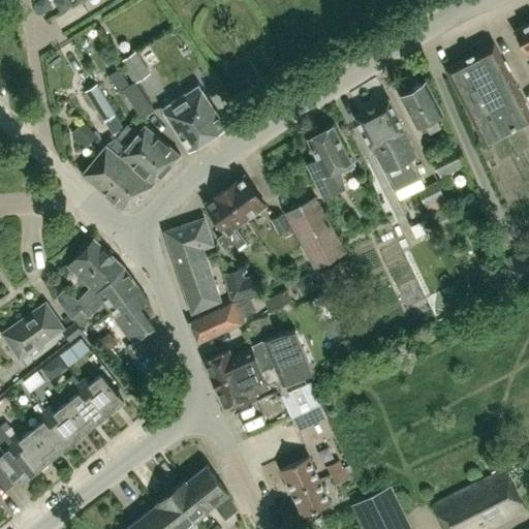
[(528,23),(520,28),(514,31),(524,49),(528,59),(528,23)]
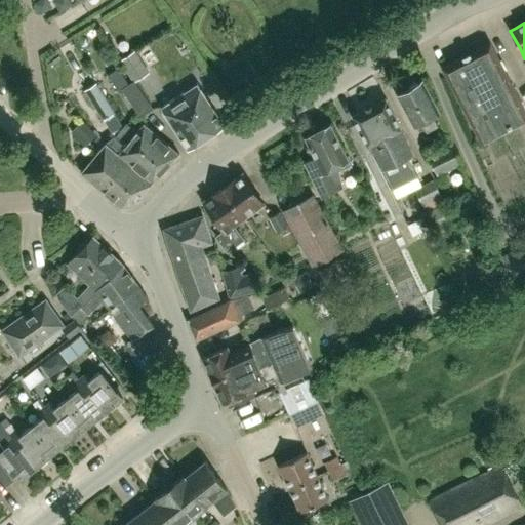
[(524,117),(524,109),(490,43),(442,68),(480,142),(524,117)]
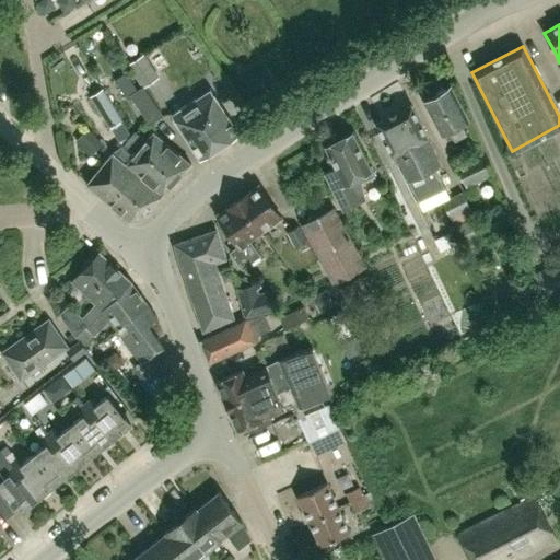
[(143,54),(127,66),(141,88),(142,86),(158,77),(143,54)]
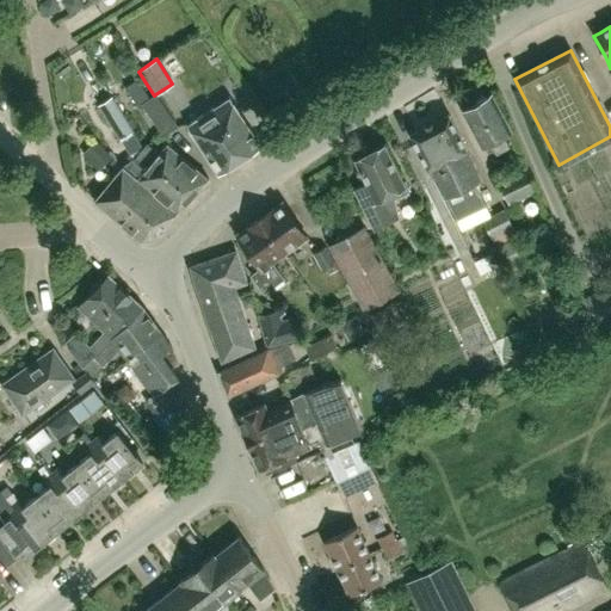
[(136,80),(125,87),(137,106),(142,104),(149,99),(136,80)]
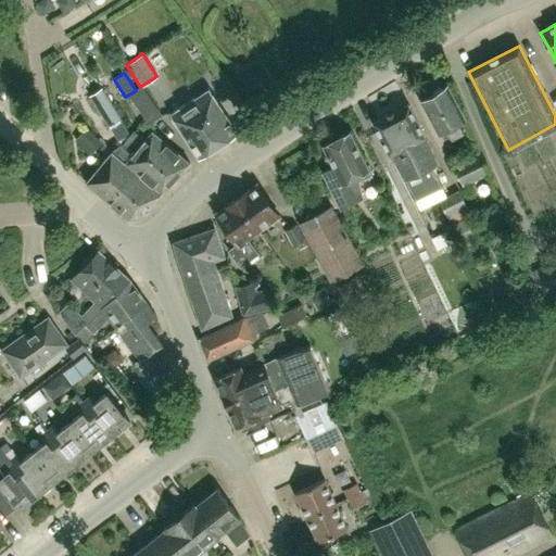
[(161,115),(141,86),(140,87),(136,90),(129,95),(149,123),(161,115)]
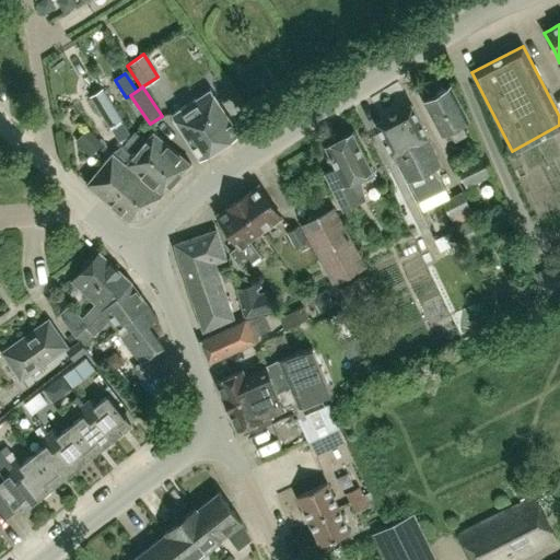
[(467,121),(448,86),(424,101),(443,135),(450,131),(455,140),(466,135),(461,125),(467,121)]
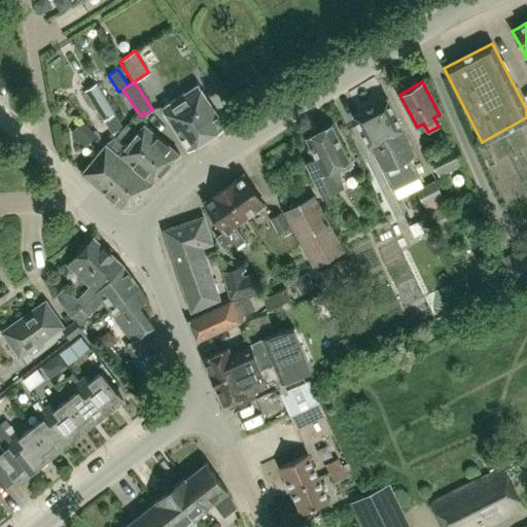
[(114,113),(96,82),(84,90),(103,120),(114,113)]
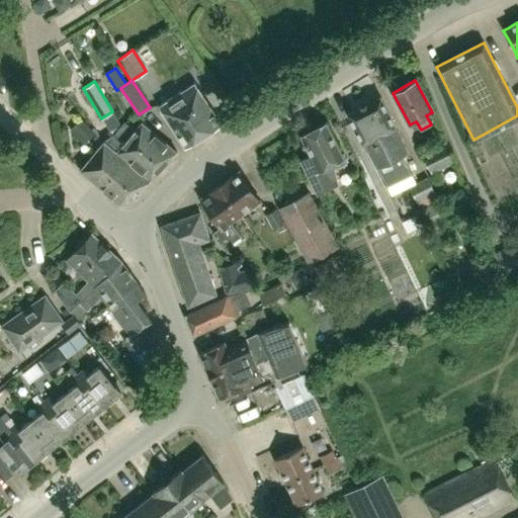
[(222,123),(197,86),(194,82),(159,105),(185,147),(222,123)]
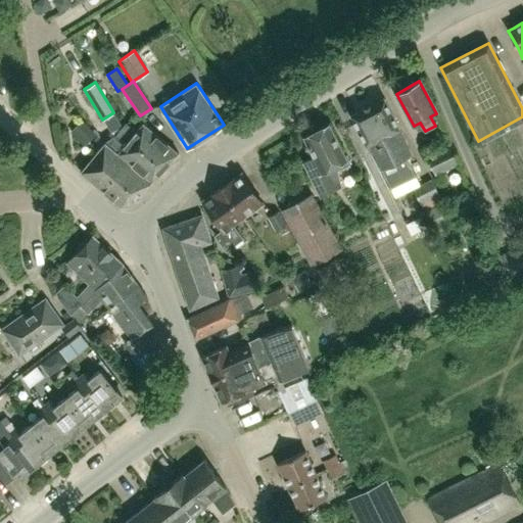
[(366,145),(367,144),(380,171),(382,170),(390,187),(415,175),(406,157),(412,154),(398,129),(399,129),(383,97),(350,114),(366,145)]
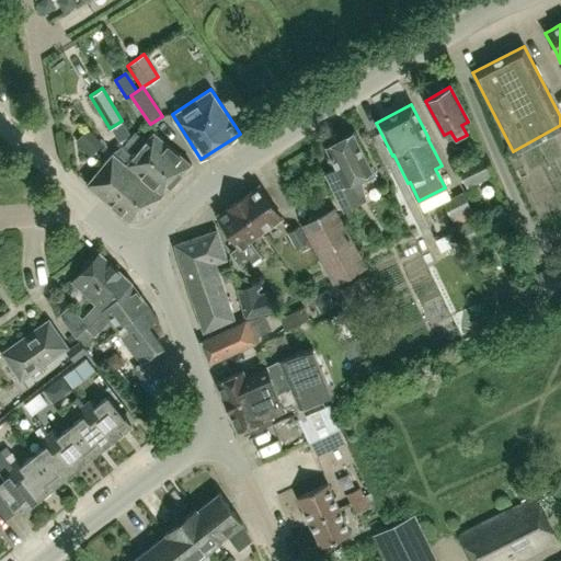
[(103,145),(88,128),(75,141),(90,157),(103,145)]
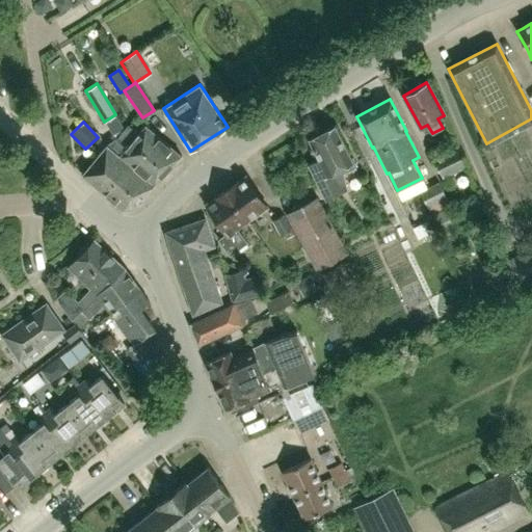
[(128,125),(123,132),(166,170),(180,155),(145,125),(138,133),(128,125)]
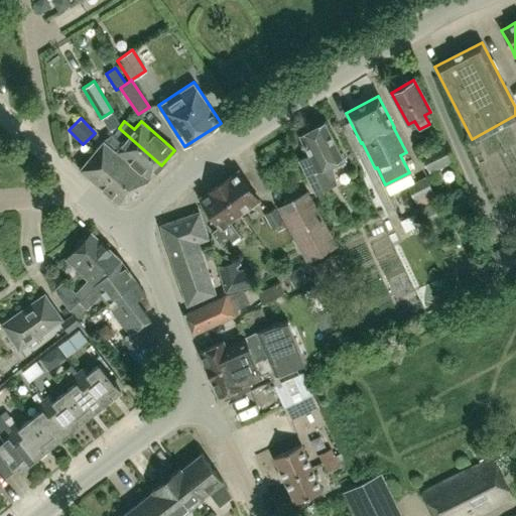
[(315,196),(331,187),(321,169),(332,164),(335,169),(345,163),(325,124),(300,136),(309,154),(297,159),(315,196)]
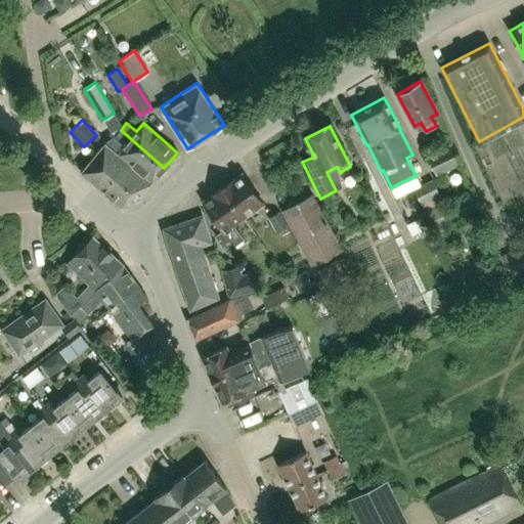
[(105,142),(118,153),(151,182),(164,168),(121,130),(115,136),(105,142)]
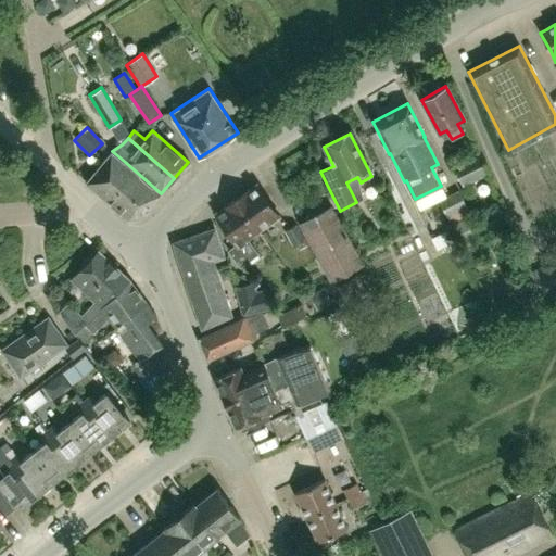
[(161,193),(125,162),(112,151),(86,180),(128,218),(140,217),(154,201),(161,193)]
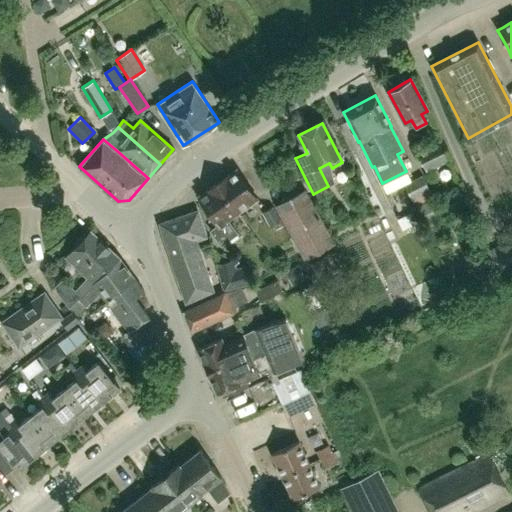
[(451,159),(441,139),(417,151),(427,171),(451,159)]
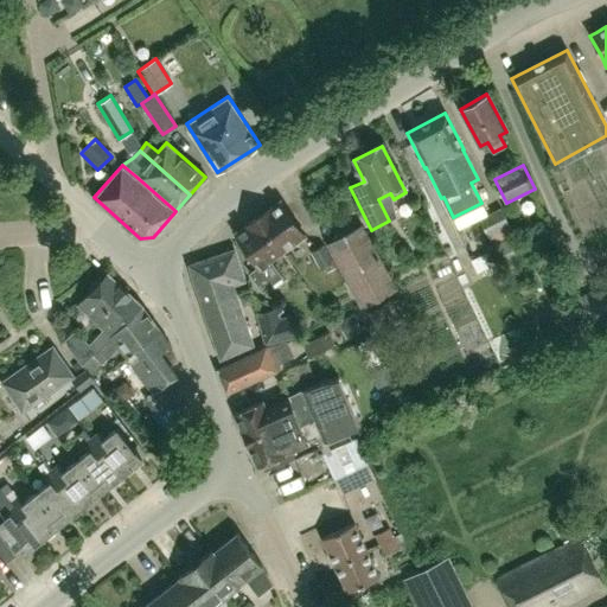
[(304,235),(280,202),(269,209),(269,208),(257,217),(269,234),(268,235),(280,253),(282,250),(304,235)]
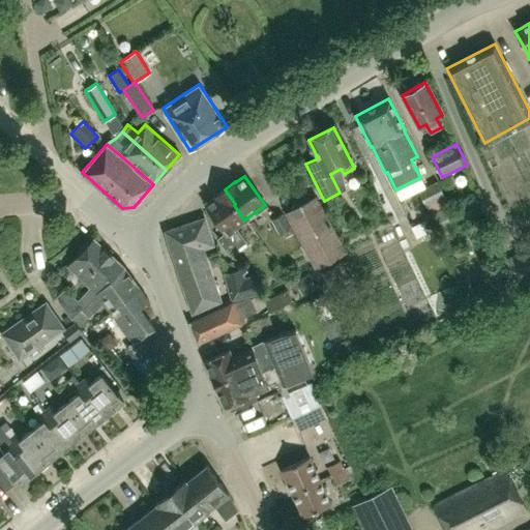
[(438,181),(418,190),(430,213),(449,203),(438,181)]
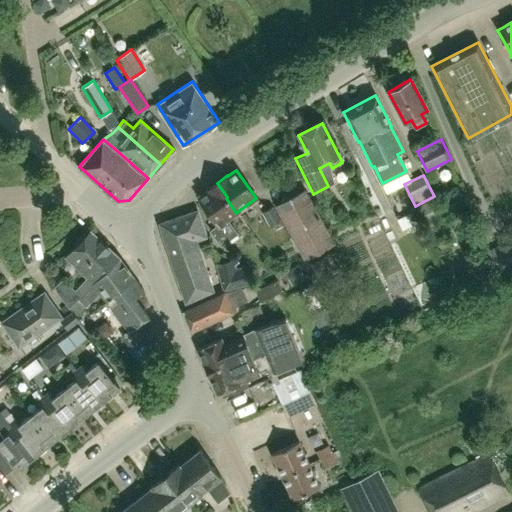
[(229,220),(236,213),(226,198),(227,197),(217,183),(206,190),(206,191),(198,197),(217,224),(209,230),(221,246),(239,234),(229,220)]
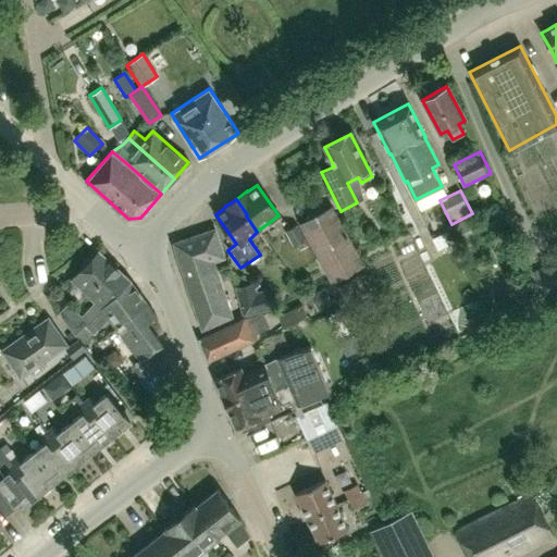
[(362,264),(332,207),(300,224),(332,282),(362,264)]
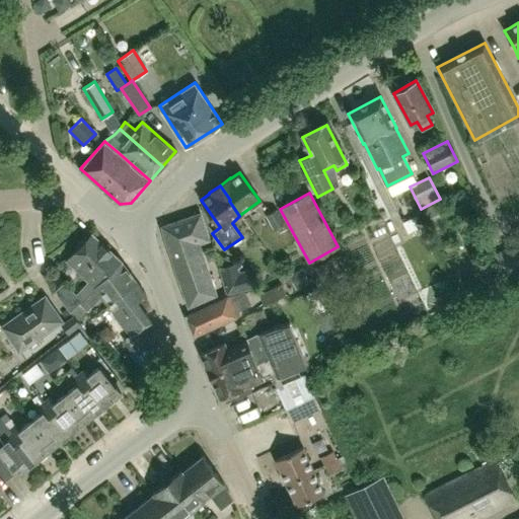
[(440,201),(422,210),(429,225),(447,215),(440,201)]
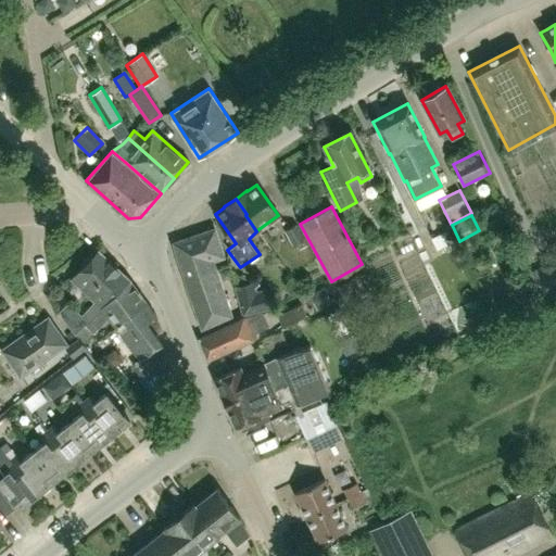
[(304,239),(295,224),(283,230),(292,245),(304,239)]
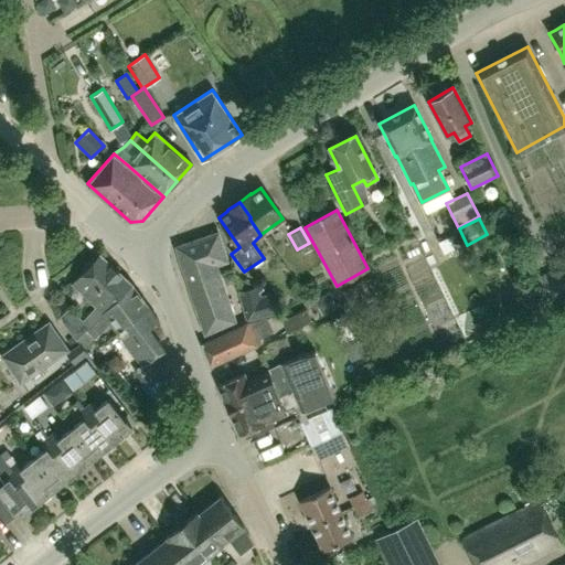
[(216,265),(227,262),(217,232),(178,246),(176,249),(188,285),(205,278),(209,289),(214,287),(210,277),(219,274),(216,265)]
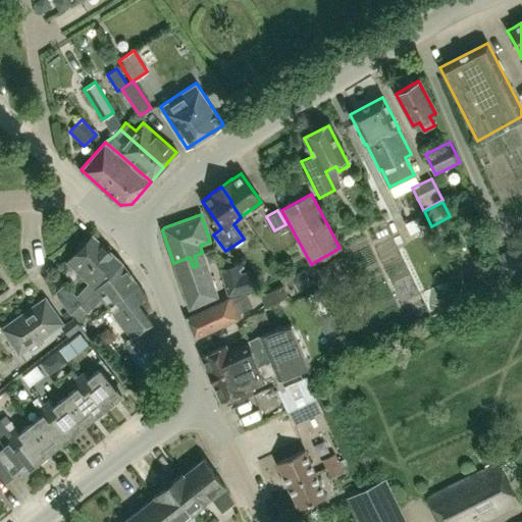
[(419,216),(406,223),(411,233),(424,226),(419,216)]
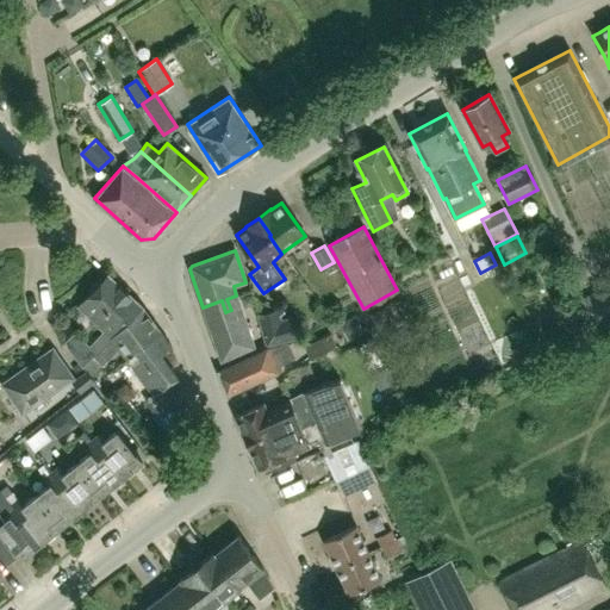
[(458,340),(478,330),(447,268),(427,278),(458,340)]
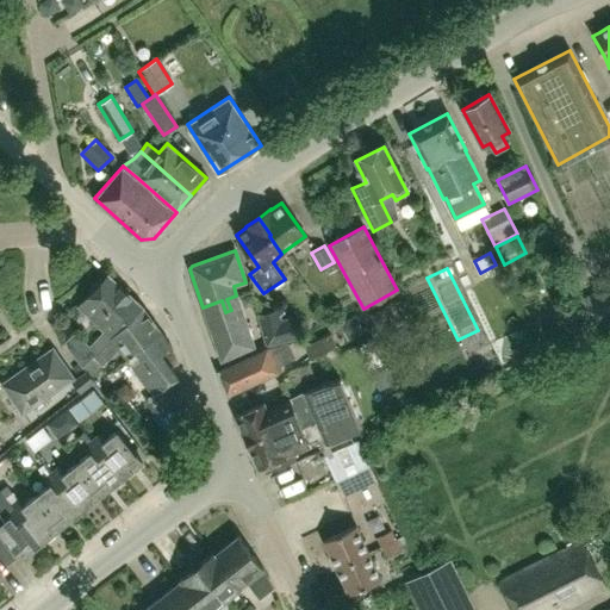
[(114,335),(141,306),(107,274),(78,306),(103,330),(88,346),(74,331),(63,343),(81,366),(114,335)]
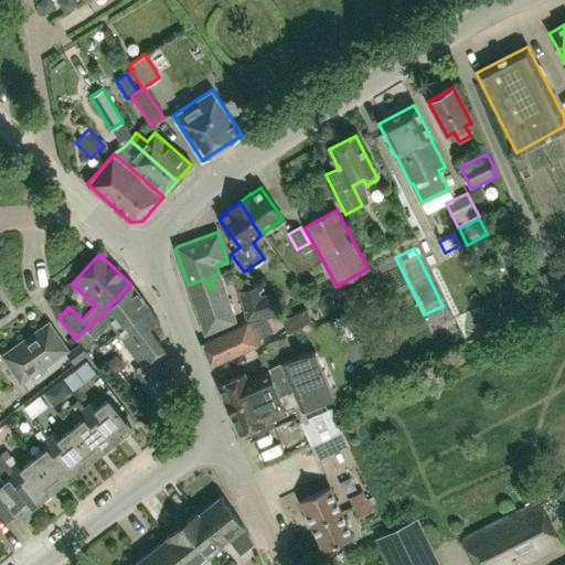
[(564,264),(553,270),(564,294),(564,264)]
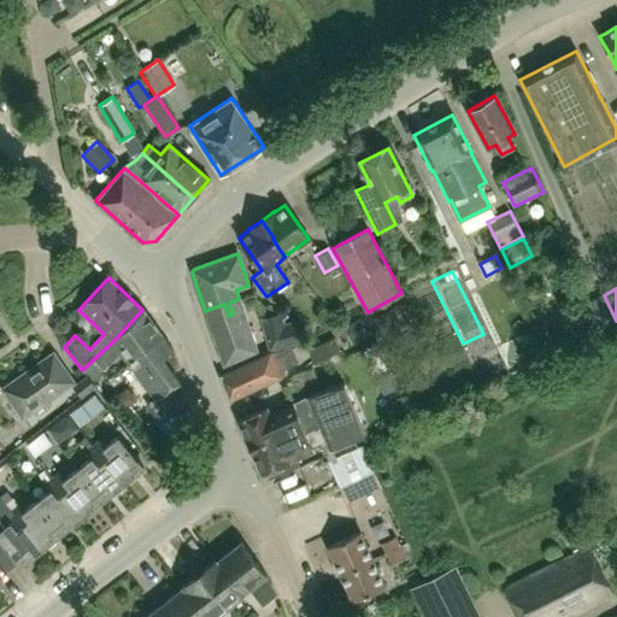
[(254,298),(244,301),(245,307),(252,311),(258,309),(254,298)]
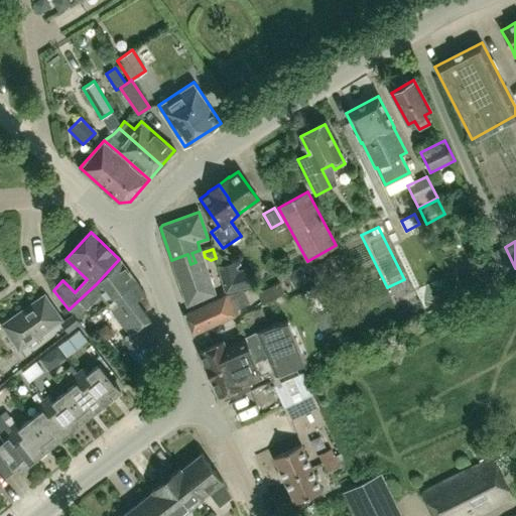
[(216,293),(200,250),(191,253),(196,262),(190,264),(187,254),(171,260),(186,303),(216,293)]
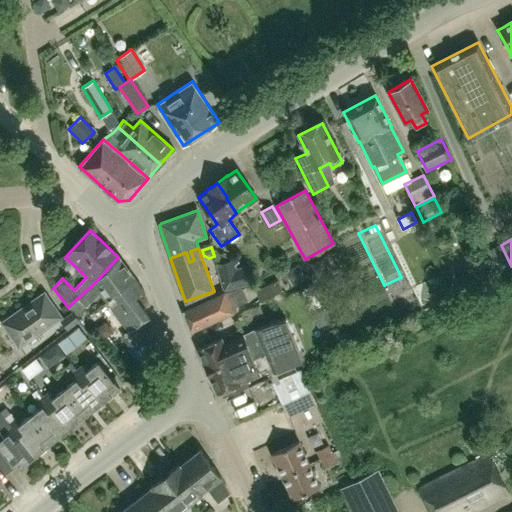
[(341,275),(329,252),(309,262),(321,285),(341,275)]
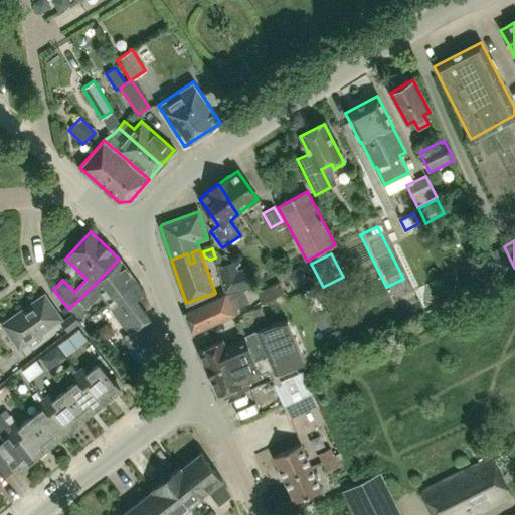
[(76,317),(87,307),(100,293),(106,301),(134,278),(120,260),(119,259),(97,283),(68,309),(76,317)]
